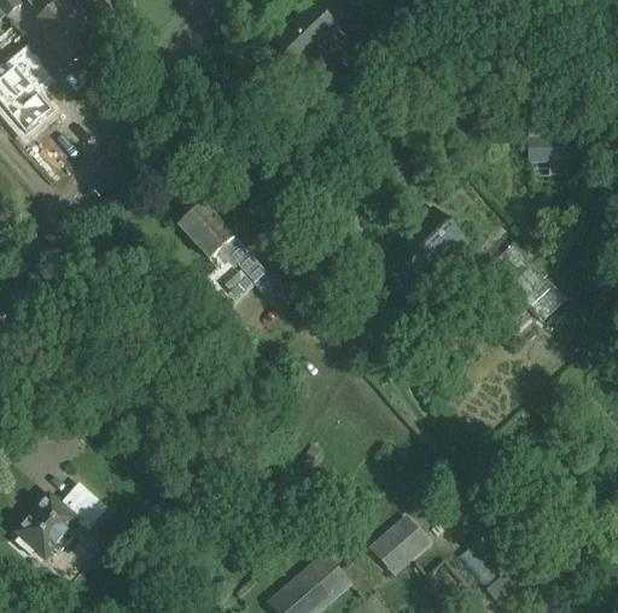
[(0,0),(0,5),(6,12),(19,1),(18,0),(0,0)]
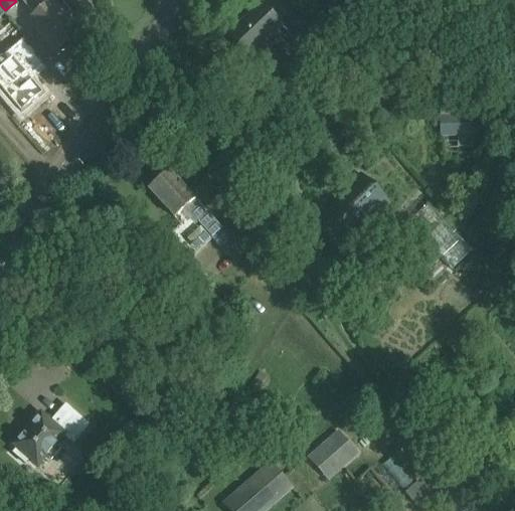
[(45,37),(55,48),(56,47),(60,48),(64,47),(67,44),(68,41),(68,37),(78,29),(53,0),(26,0),(35,10),(28,17),(39,30),(37,32),(43,38),(45,37)]
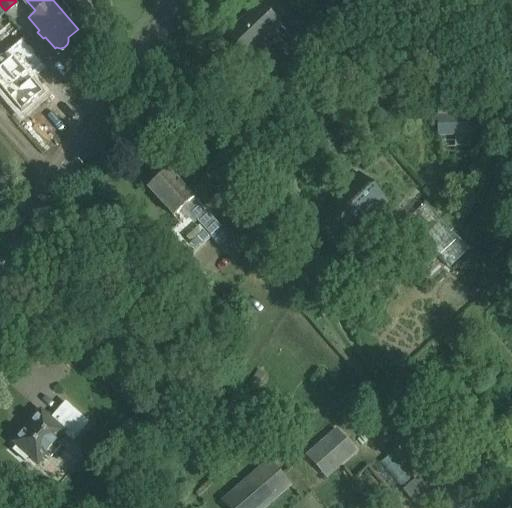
[(279,22),(259,0),(227,31),(248,53),(279,22)]
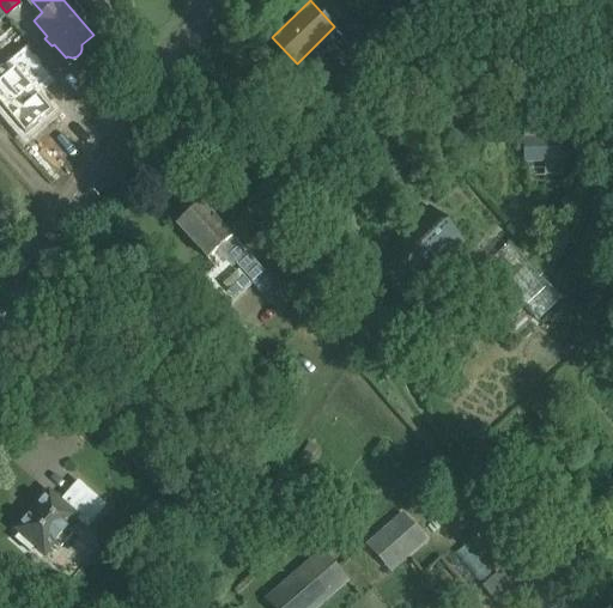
[(375,43),(356,22),(341,35),(360,56),(375,43)]
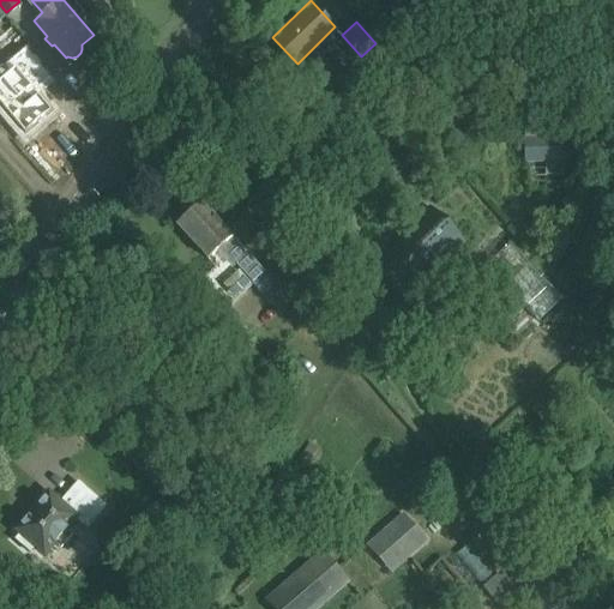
[(0,100),(24,130),(52,108),(31,83),(44,73),(25,49),(12,60),(23,73),(0,91),(0,100)]
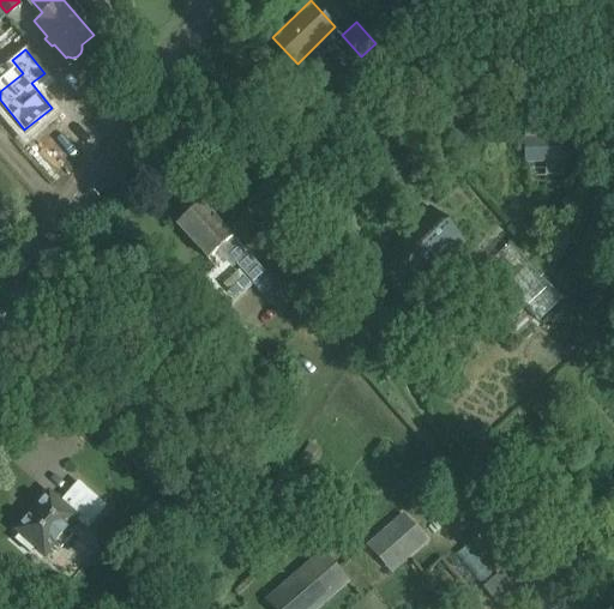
[(330,62),(341,73),(351,62),(341,52),(330,62)]
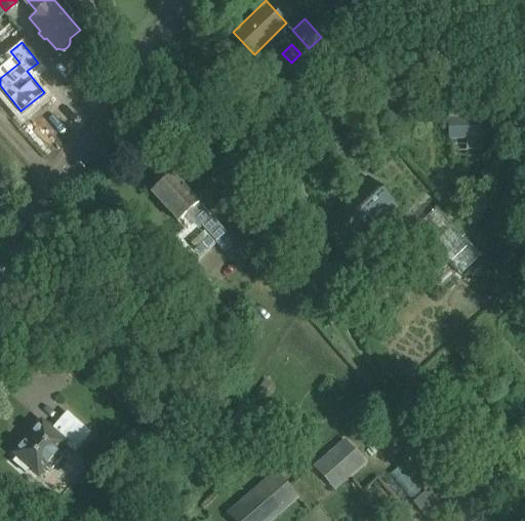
[(485,114),(485,109),(485,96),(451,96),(451,134),(468,134),(468,147),(485,147),(484,114),(485,114)]
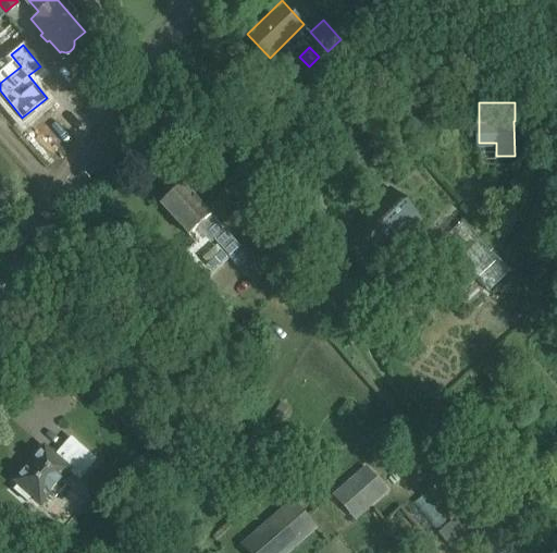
[(184,249),(188,254),(207,274),(230,255),(231,254),(237,247),(239,245),(240,244),(184,180),(160,201),(187,232),(189,231),(196,238),(184,249)]
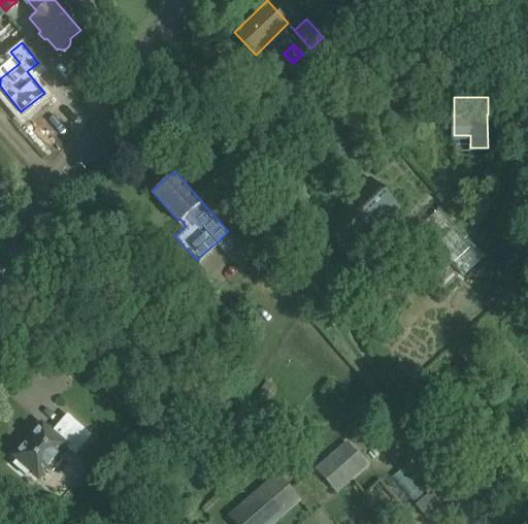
[(399,204),(373,178),(369,174),(340,203),(342,206),(322,227),(347,252),(367,230),(370,233),(399,204)]
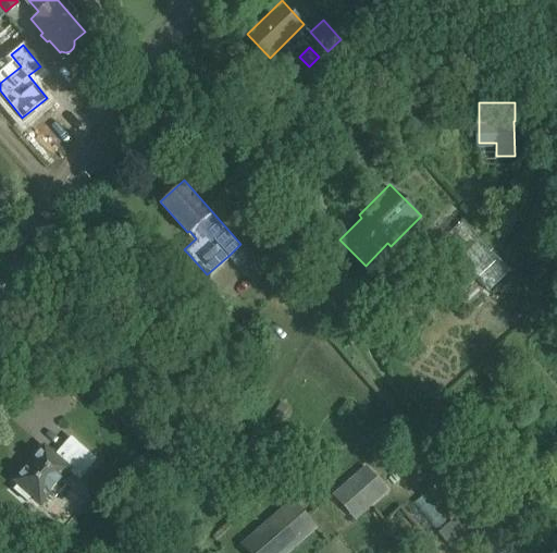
[(420,257),(458,296),(479,275),(491,289),(510,270),(498,257),(461,218),(420,257)]
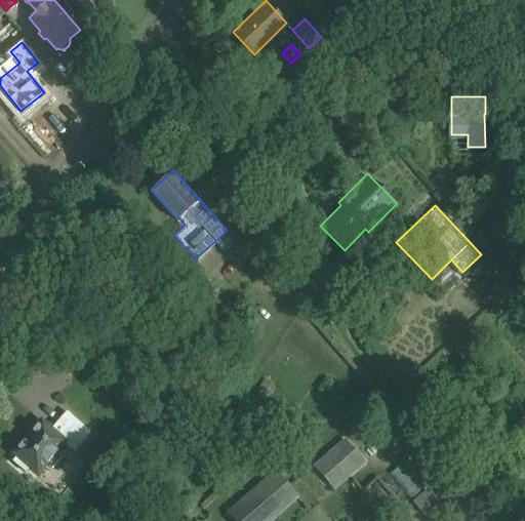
[(524,232),(520,227),(515,221),(491,240),(501,252),(524,232)]
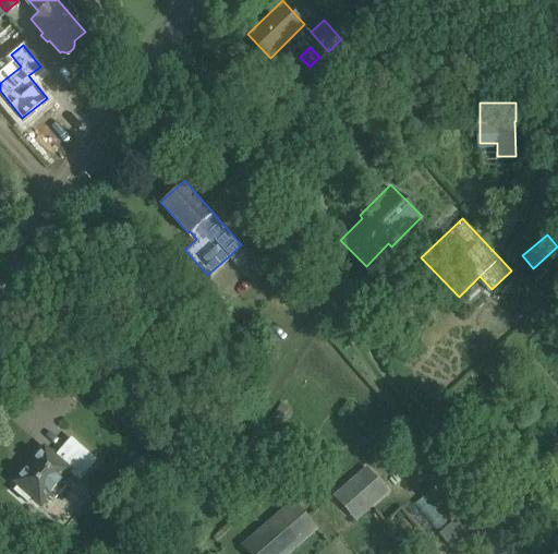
[(62,460),(44,444),(13,479),(17,483),(13,488),(27,500),(32,495),(39,502),(49,491),(55,495),(65,483),(60,479),(69,469),(79,478),(96,457),(79,442),(62,460)]
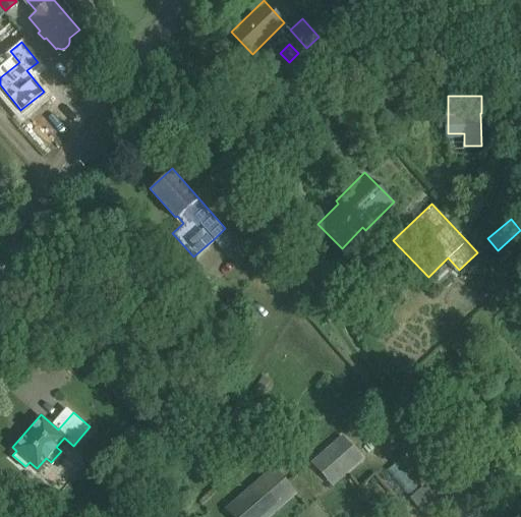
[(311,460),(324,475),(340,461),(346,468),(360,455),(342,434),(311,460)]
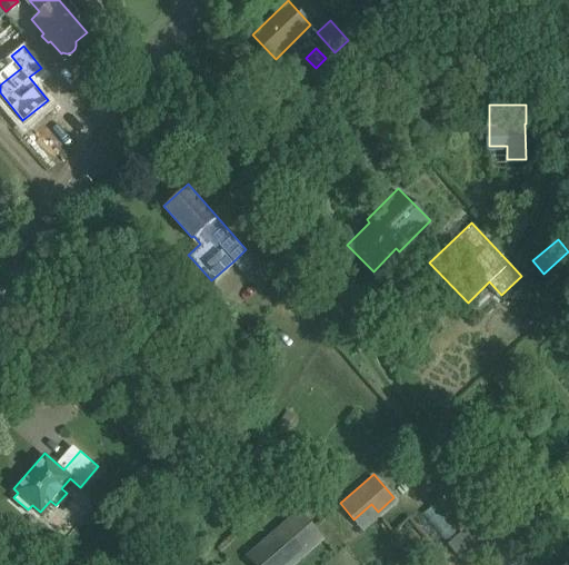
[(431,513),(448,532),(457,524),(439,505),(431,513)]
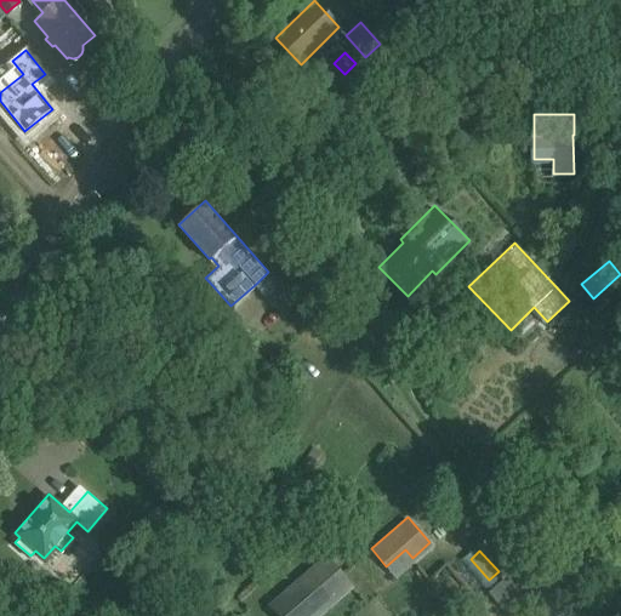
[(348,583),(326,558),(272,605),(280,615),(288,615),(302,605),(312,615),(348,583)]
